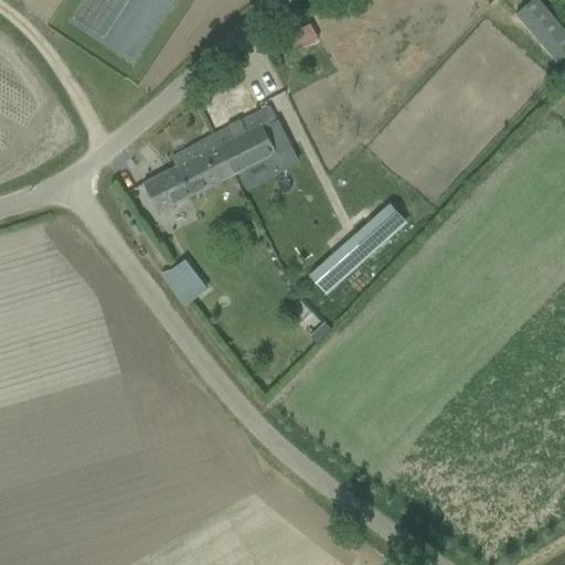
[(532,0),(515,16),(524,27),(545,8),(539,0),(532,0)]
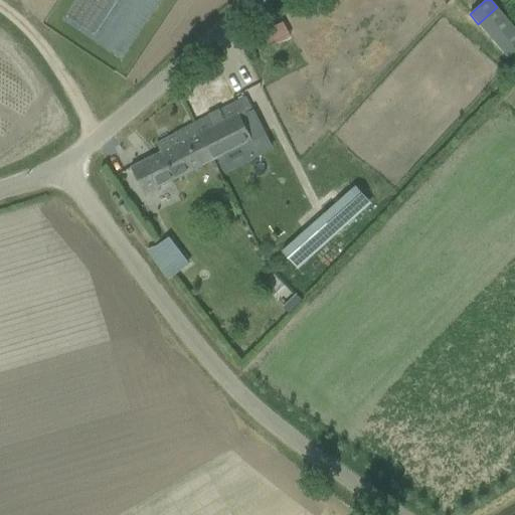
[(245,98),(193,124),(198,134),(200,133),(214,159),(237,147),(245,163),(258,156),(250,140),(264,134),(251,110),(245,98)]
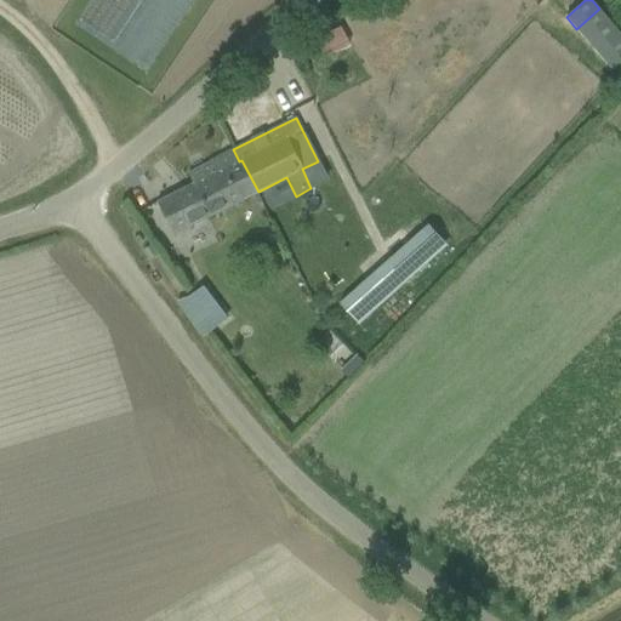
[(174,234),(258,192),(241,160),(239,161),(233,149),(210,161),(210,164),(188,175),(194,184),(158,203),(174,234)]
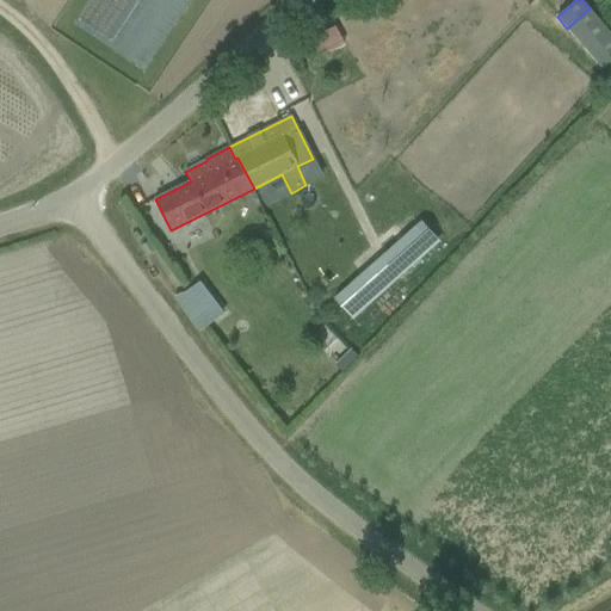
[(420,222),(334,298),(353,320),(439,244),(420,222)]
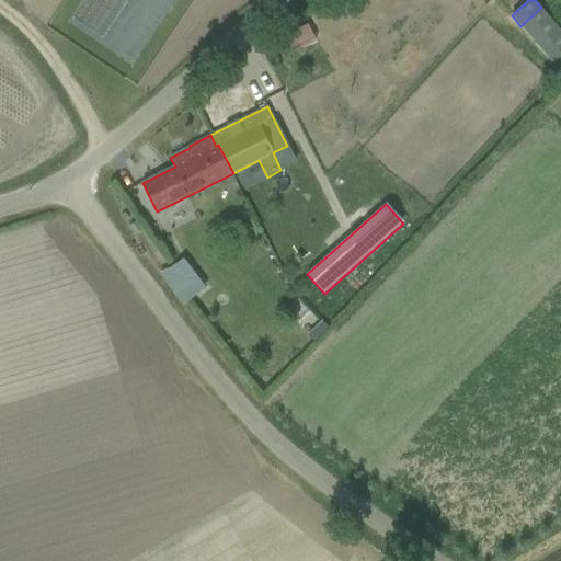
[(142,230),(137,221),(129,227),(136,235),(142,230)]
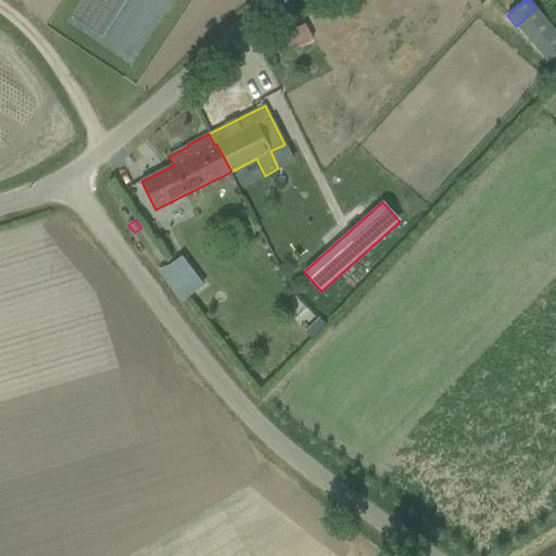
[(184,253),(159,269),(180,302),(205,285),(184,253)]
